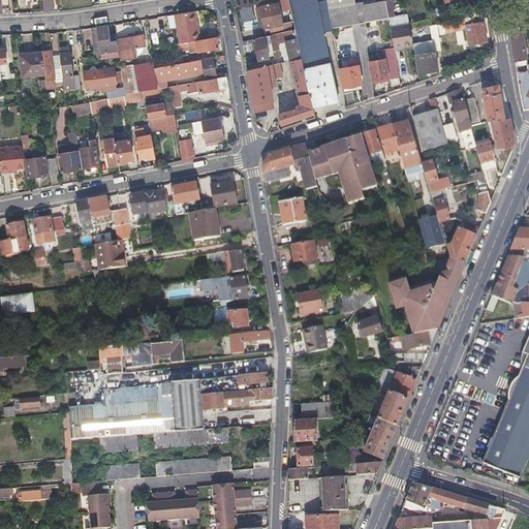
[(43,0),(45,10),(56,9),(54,0),(43,0)]
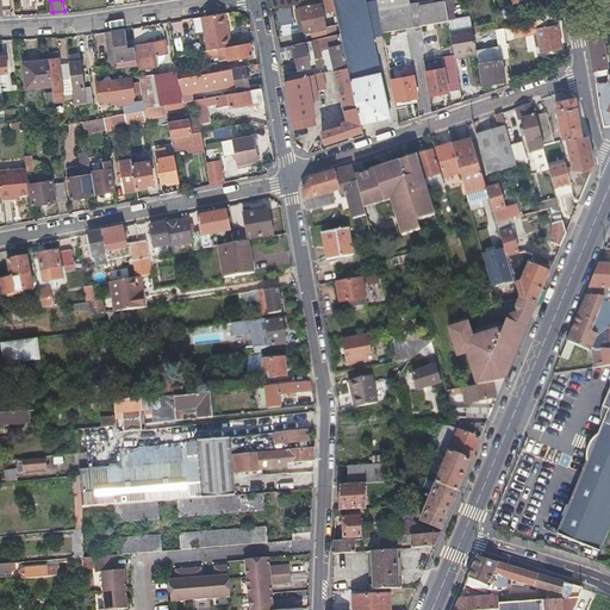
[(331,25),(334,33),(341,32),(332,0),(325,0),(327,4),(331,25)]
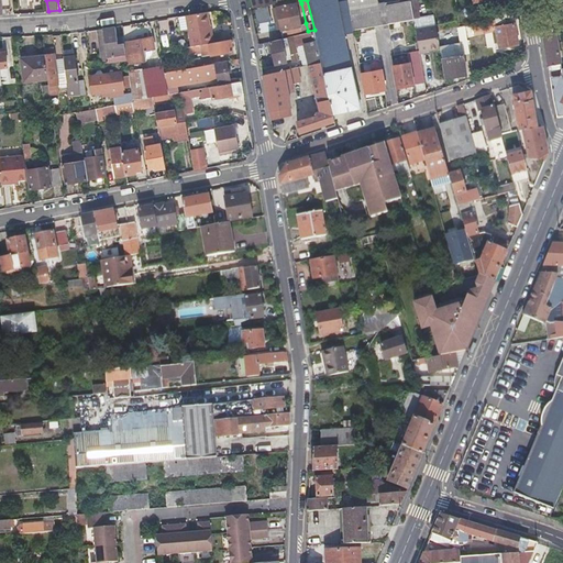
[(321,61),(332,112),(361,106),(359,99),(338,0),(307,0),(315,30),(321,61)]
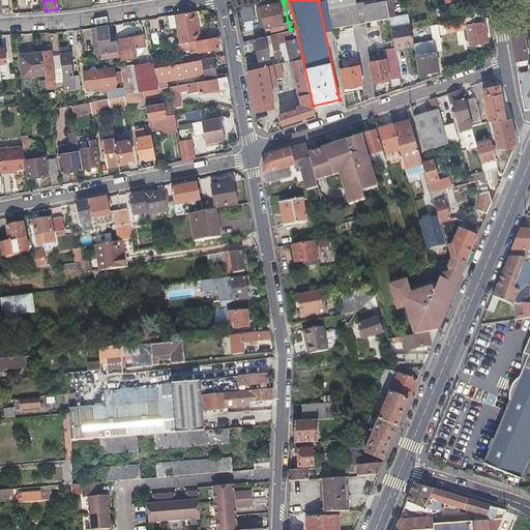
[(327,0),(318,0),(337,93),(344,92),(343,88),(340,69),(332,27),(327,0)]
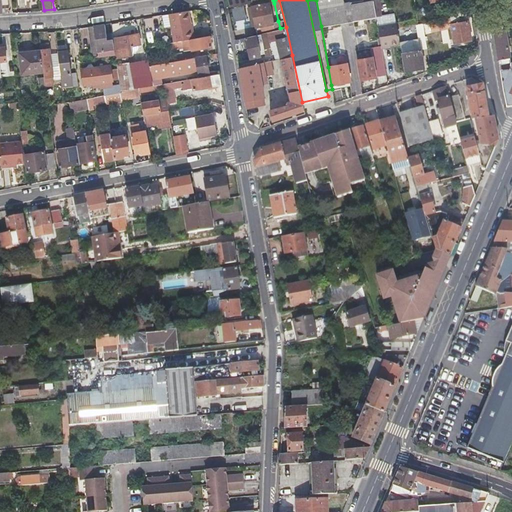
[(316,0),(321,26),(376,15),(373,0),(316,0)]
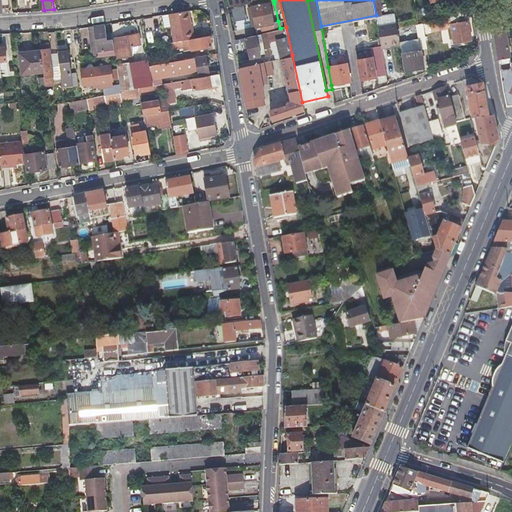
[(273,21),(271,11),(268,2),(250,6),(254,25),(273,21)]
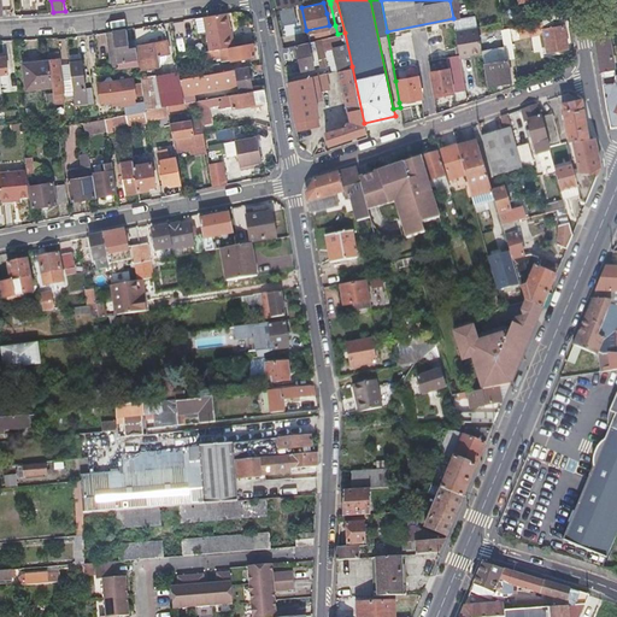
[(476,17),(482,16),(489,13),(487,5),(474,7),(476,17)]
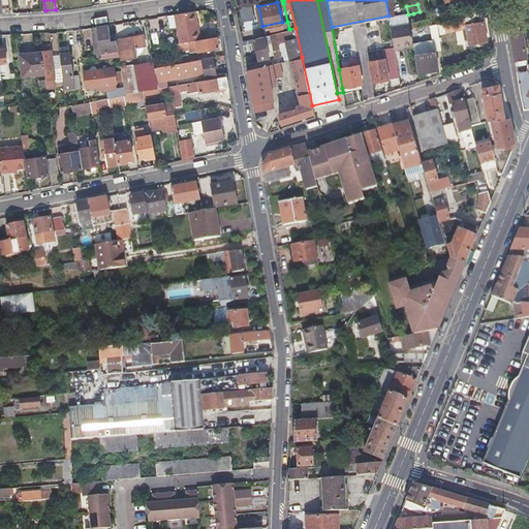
[(487,14),(486,10),(486,7),(464,11),(465,19),(487,14)]
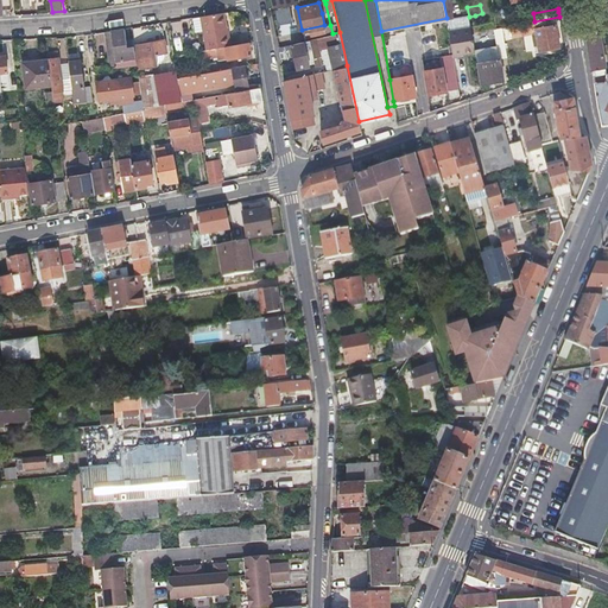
[(201,18),(207,51),(229,46),(223,13),(201,18)]
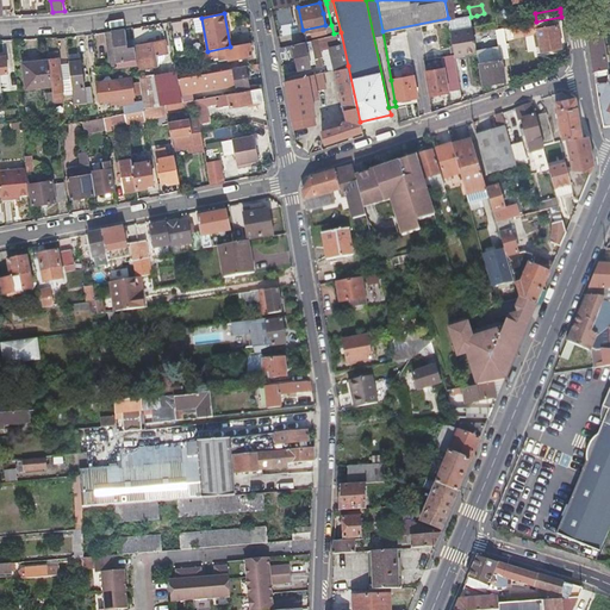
[(560,49),(556,27),(561,23),(561,17),(536,22),(518,25),(511,26),(514,36),(537,31),(539,33),(535,35),(537,47),(541,47),(542,53),(560,49)]
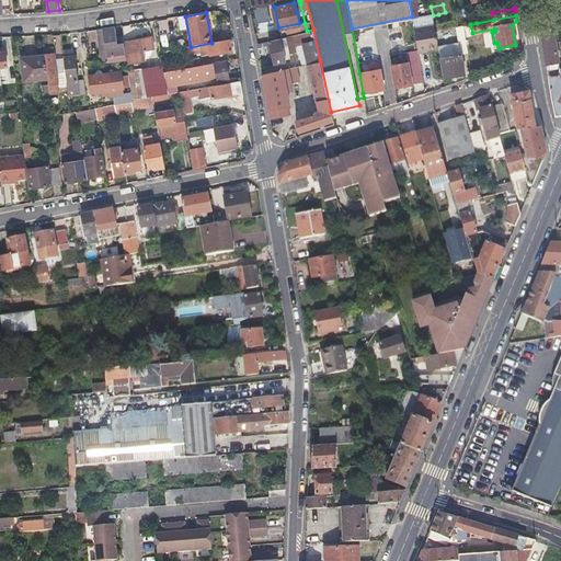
[(278,27),(281,37),(285,36),(302,32),(307,31),(305,23),(299,23),(278,27)]
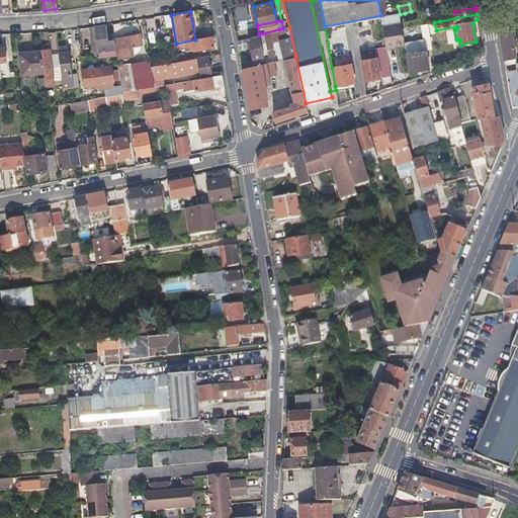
[(405,45),(403,34),(402,24),(382,28),(385,49),(393,47),(405,45)]
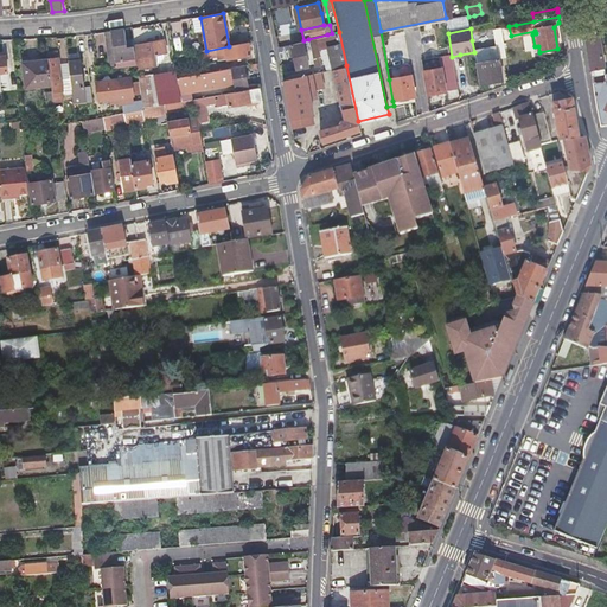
[(503,59),(498,29),(492,31),(496,51),(494,51),(496,61),(477,64),(480,85),(493,83),(503,81),(499,61),(503,59)]
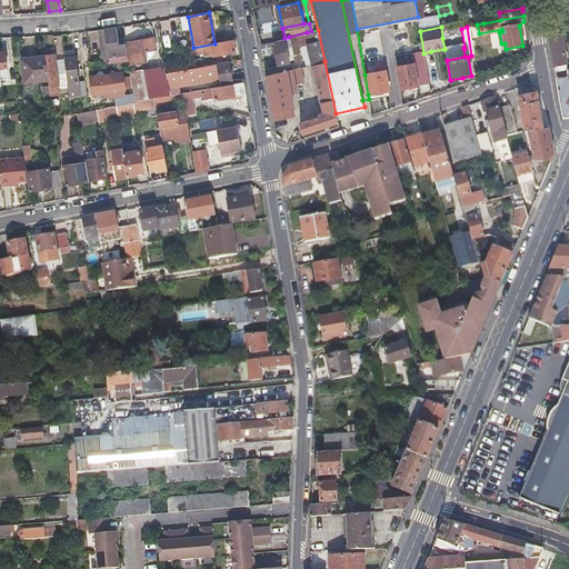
[(127,55),(125,45),(123,38),(118,39),(116,28),(105,30),(108,58),(127,55)]
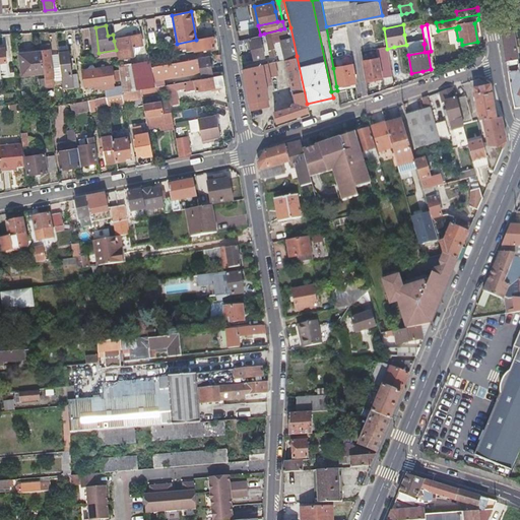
[(507,64),(518,62),(512,29),(510,30),(509,26),(500,28),(507,64)]
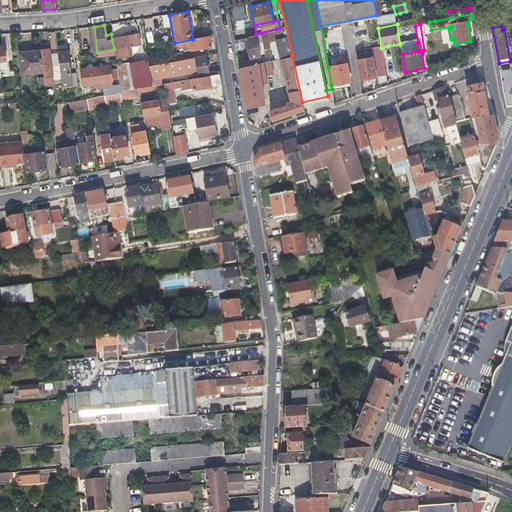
[(93,54),(97,52),(94,27),(89,27),(93,54)]
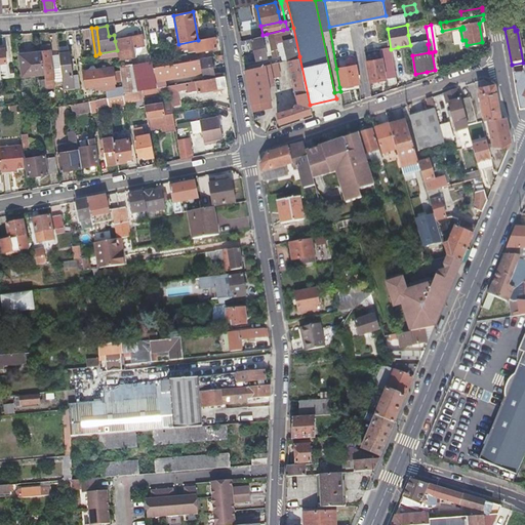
[(289,59),(299,56),(293,28),(287,29),(283,30),(285,39),(288,55),(285,56),(285,59),(289,59)]
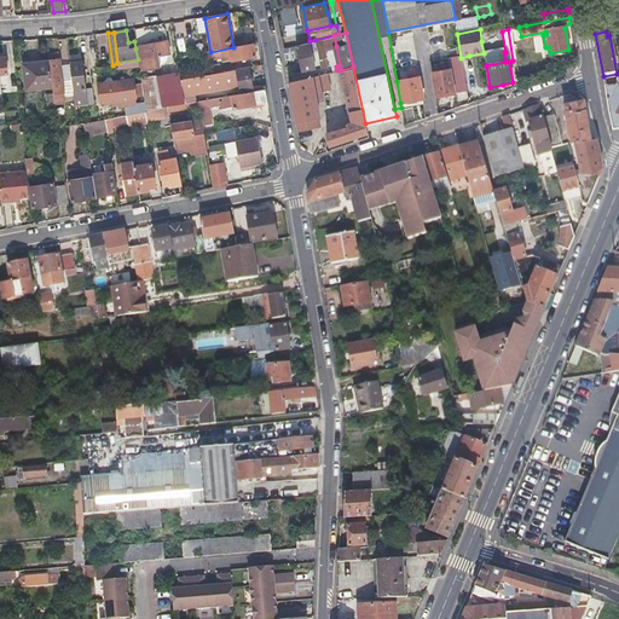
[(327,47),(336,46),(334,35),(314,40),(318,56),(319,67),(328,65),(325,56),(328,56),(327,47)]
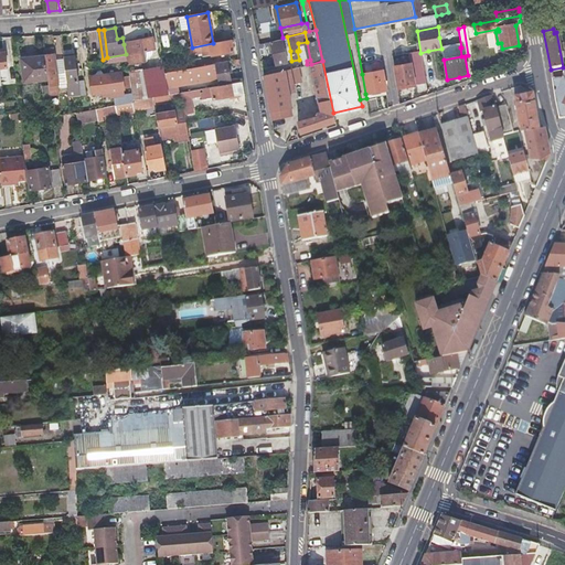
[(272,40),(274,51),(275,61),(286,59),(285,52),(290,51),(287,36),(283,38),(272,40)]
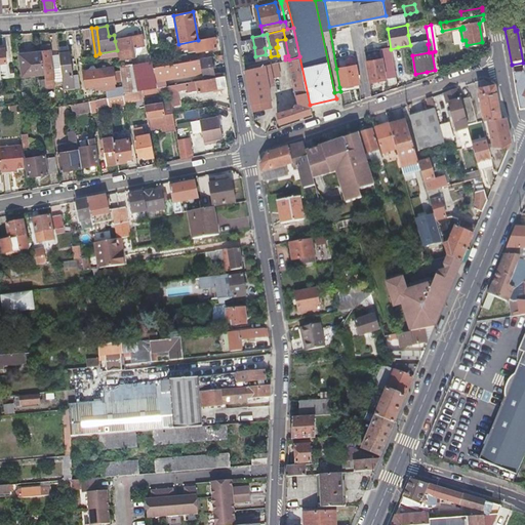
[(140,37),(115,41),(117,50),(118,59),(134,56),(133,48),(143,46),(140,37)]
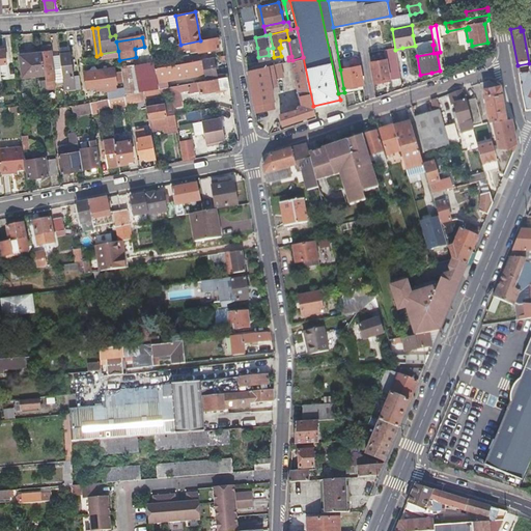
[(177,52),(184,51),(189,50),(190,54),(218,49),(216,38),(204,40),(200,40),(180,45),(176,45),(177,52)]
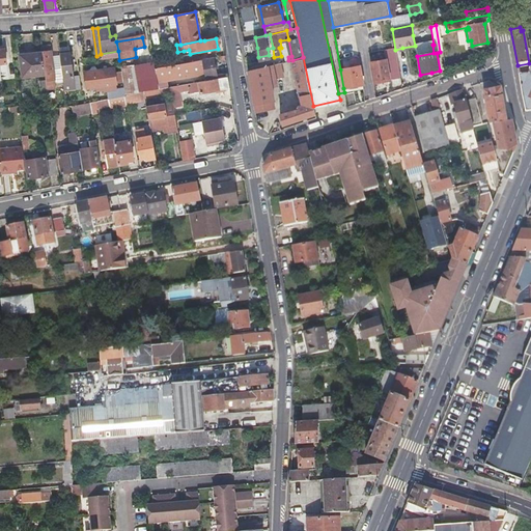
[(242,40),(243,45),(244,49),(254,47),(252,38),(242,40)]
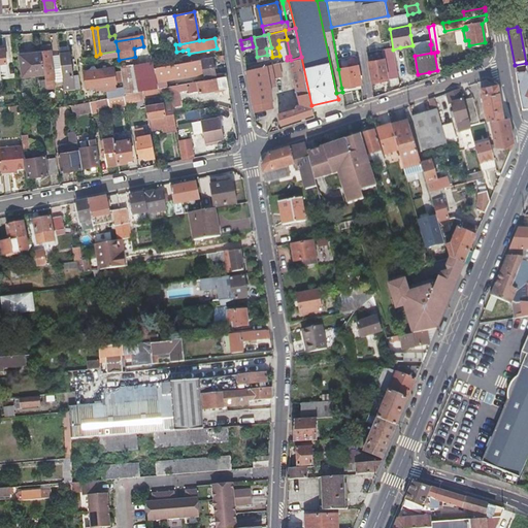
[(52,51),(41,52),(44,74),(44,77),(53,76),(55,75),(52,51)]
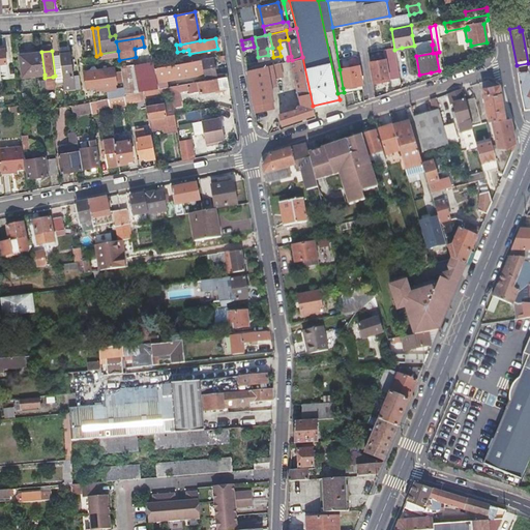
[(61,78),(66,78),(72,77),(69,51),(68,51),(58,53),(61,78)]
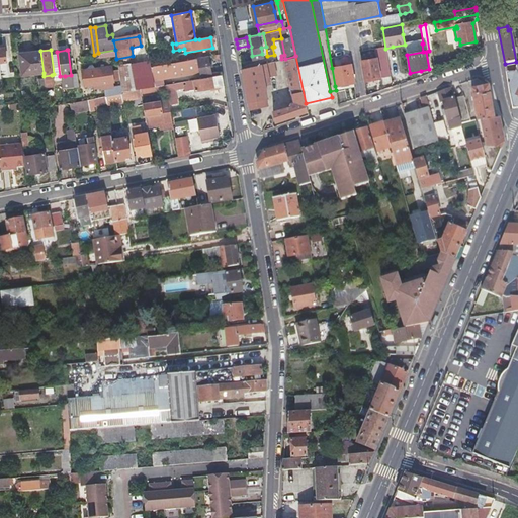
[(363,53),(365,59),(374,57),(373,50),(363,53)]
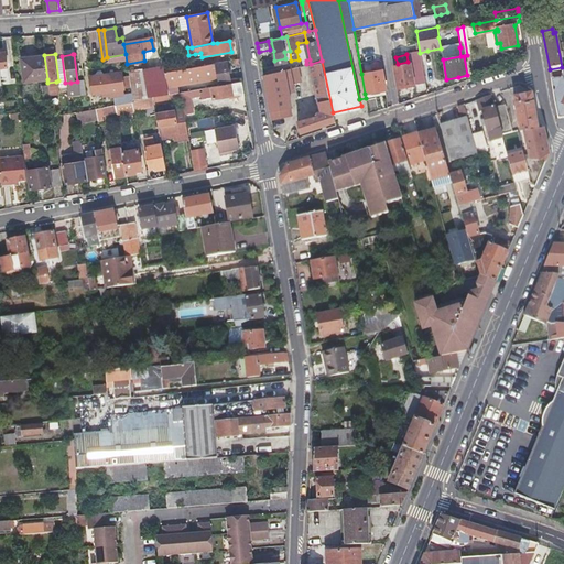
[(47,79),(44,55),(20,57),(22,82),(47,79)]
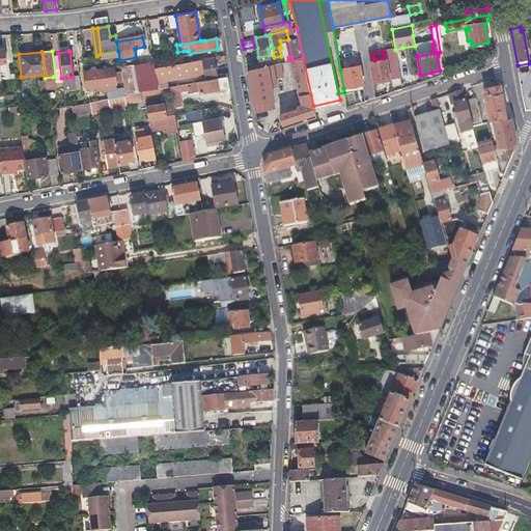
[(157,67),(157,72),(158,77),(199,70),(199,71),(204,70),(205,78),(217,76),(214,57),(190,61),(179,63),(157,67)]
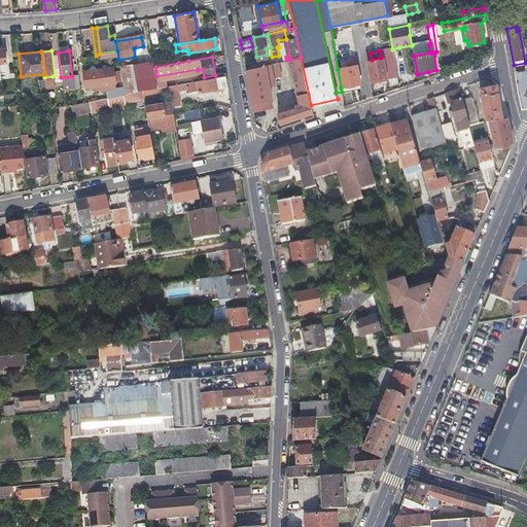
[(311,105),(301,57),(290,60),(291,65),(297,96),(299,96),(300,104),(286,108),(286,111),(278,114),(280,125),(313,113),(311,105)]
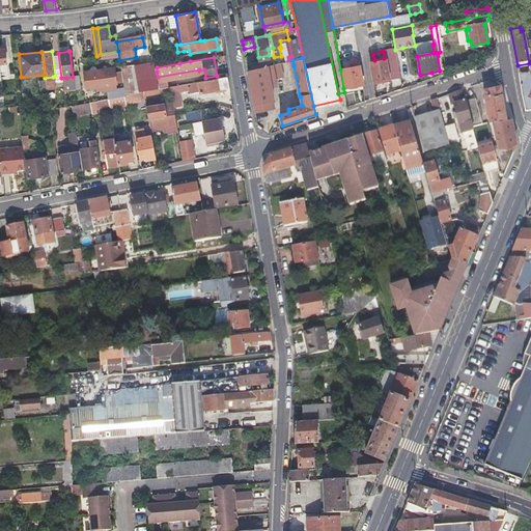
[(370,62),(371,73),(373,83),(389,80),(386,59),(370,62)]
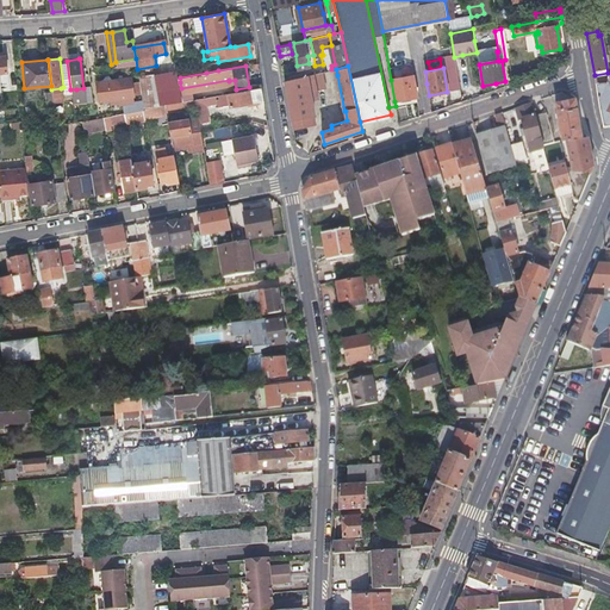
[(310,81),(328,78),(337,75),(336,69),(331,69),(310,75),(310,81)]
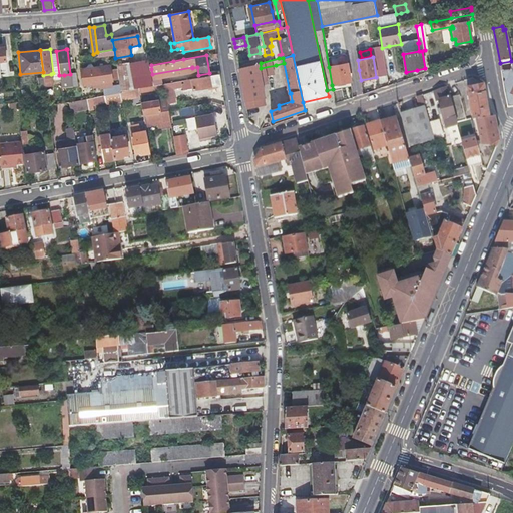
[(135,62),(139,88),(154,86),(153,79),(152,74),(151,69),(151,65),(150,60),(135,62)]
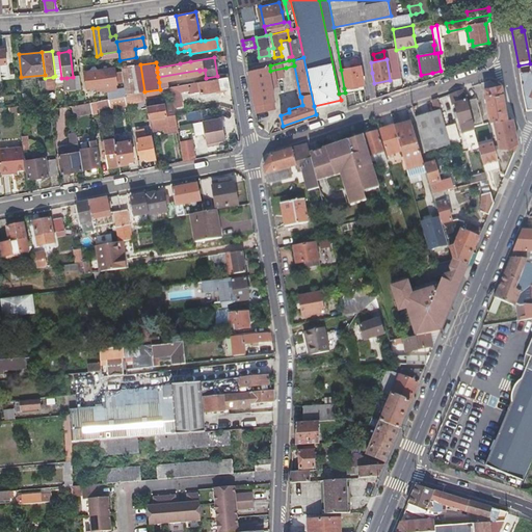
[(531,62),(530,63),(519,65),(519,68),(520,68),(527,109),(531,108),(531,62)]
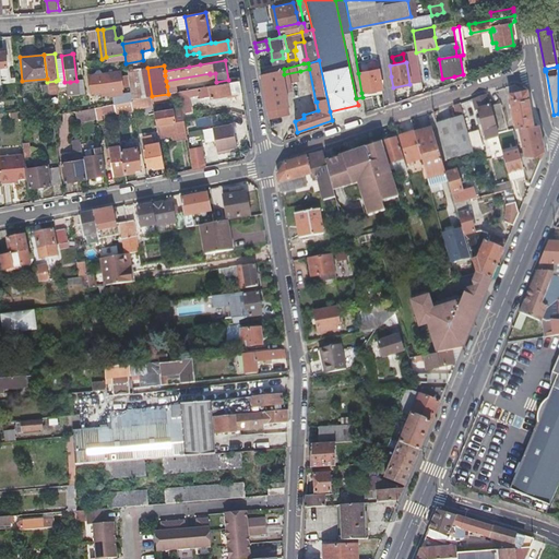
[(131,93),(132,100),(150,97),(152,96),(147,68),(128,71),(131,93)]
